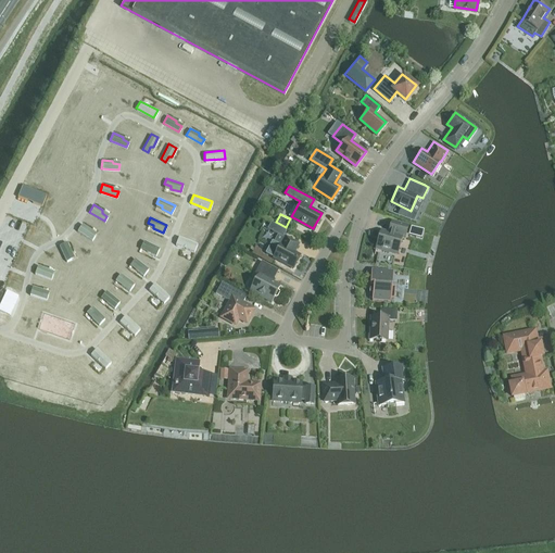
[(285,236),(282,234),(286,228),(270,220),(266,227),(279,234),(276,241),(270,239),(264,251),(273,255),(292,266),(299,253),(292,250),(298,242),(285,236)]
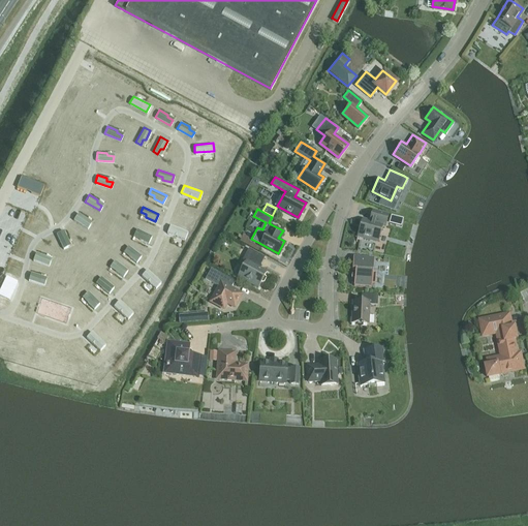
[(384,224),(387,213),(372,209),(369,220),(362,218),(356,234),(377,240),(381,223),(384,224)]
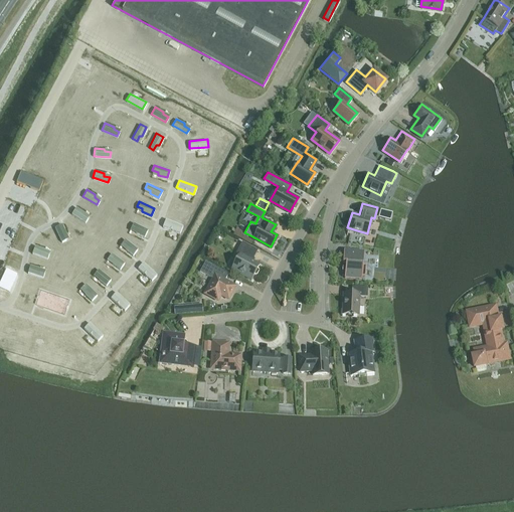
[(75,206),(70,212),(84,221),(88,217),(82,214),(83,211),(75,206)]
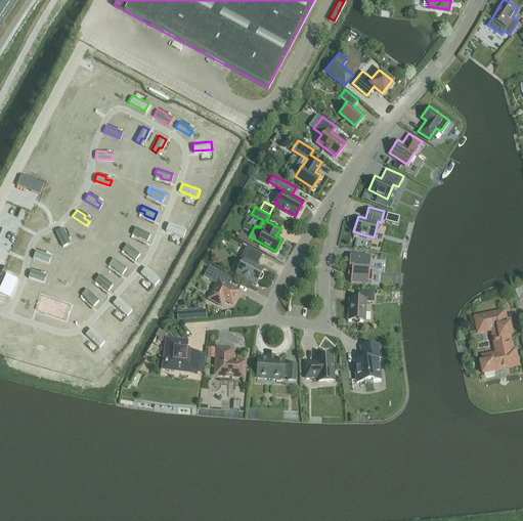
[(387,211),(384,219),(396,222),(398,214),(387,211)]
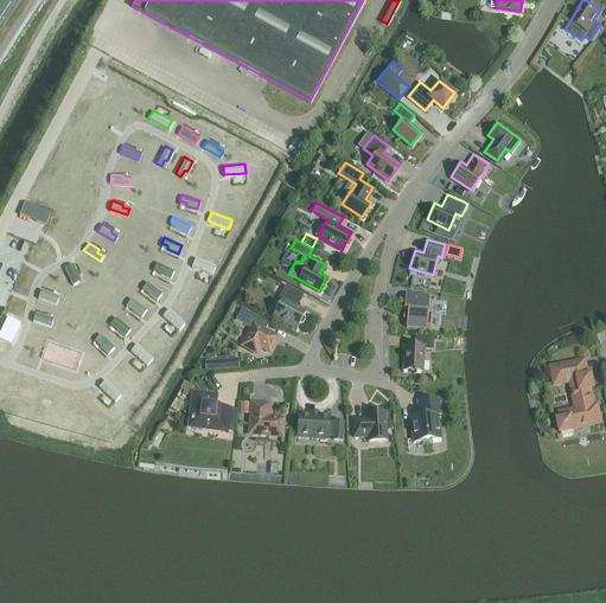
[(195,257),(191,265),(211,274),(215,265),(195,257)]
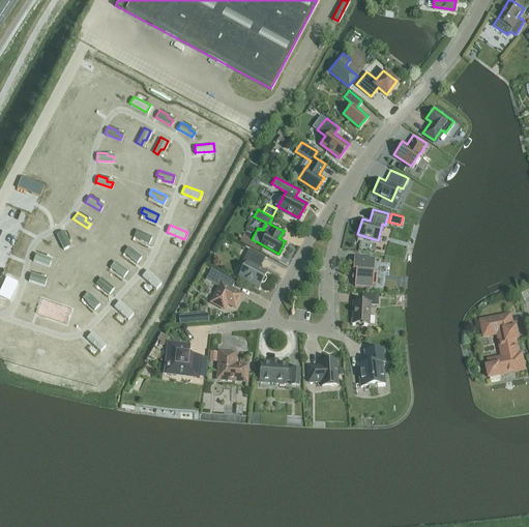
[(137,228),(134,233),(139,235),(139,238),(148,242),(151,235),(137,228)]
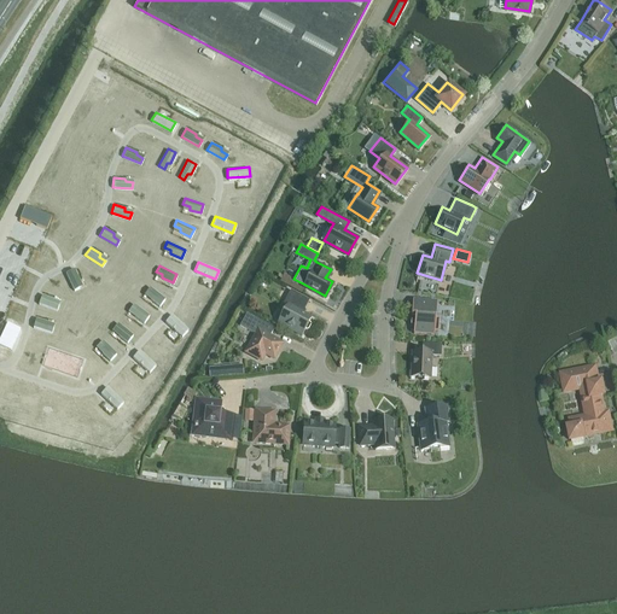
[(74,267),(65,272),(74,288),(79,286),(76,280),(79,278),(74,267)]
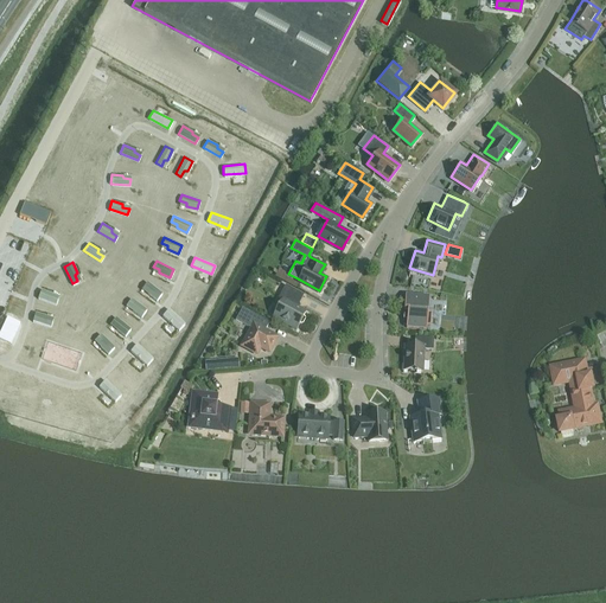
[(146,281),(142,286),(148,289),(147,293),(155,300),(161,293),(146,281)]
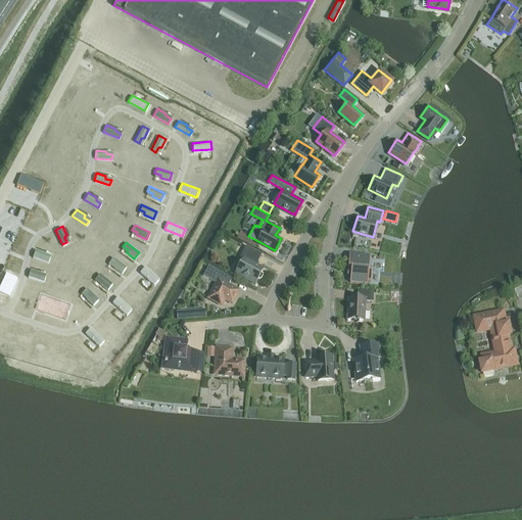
[(263,267),(255,263),(261,252),(245,243),(239,254),(242,256),(235,271),(254,282),(256,278),(258,278),(259,278),(263,274),(262,272),(261,272),(263,267)]
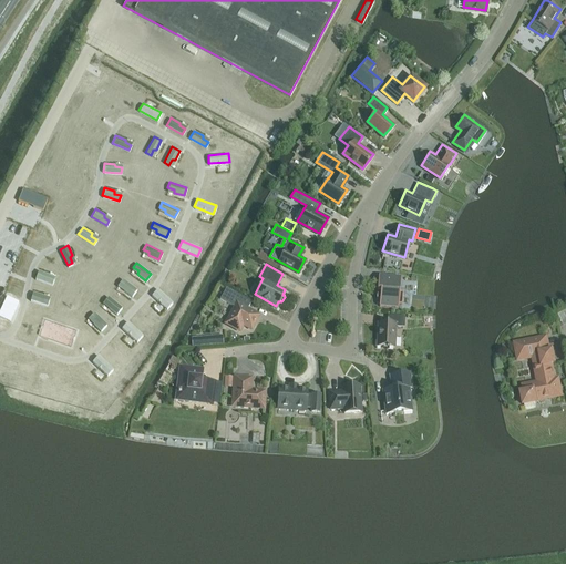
[(38,269),(34,277),(51,284),(53,278),(48,276),(48,274),(38,269)]
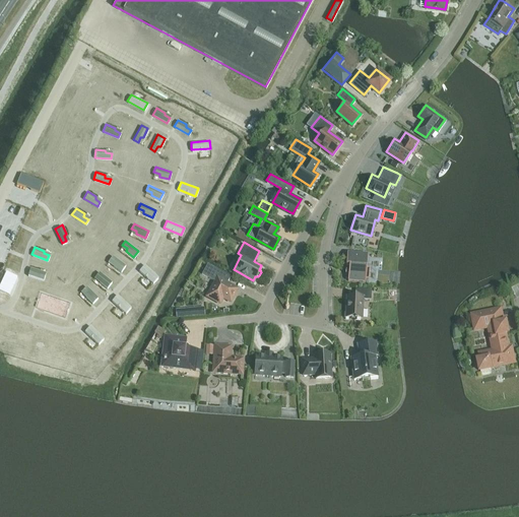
[(346,250),(344,271),(347,271),(346,278),(365,280),(365,277),(368,277),(369,266),(366,266),(367,252),(346,250)]
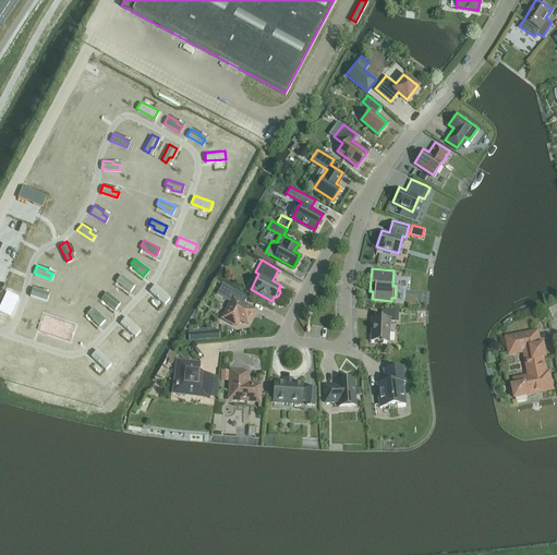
[(120,274),(117,278),(122,281),(121,285),(129,290),(134,284),(120,274)]
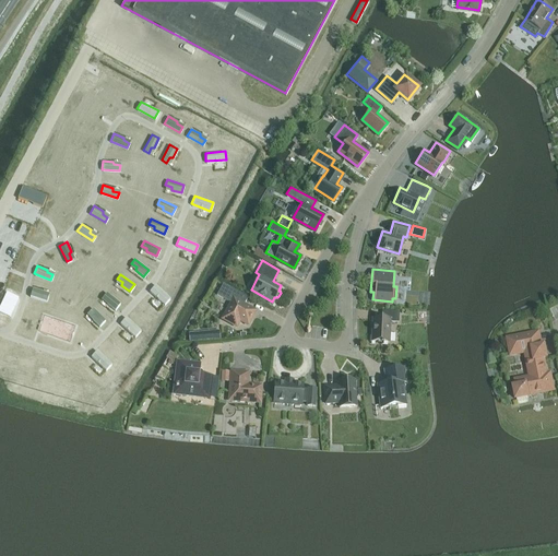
[(222,282),(216,293),(224,297),(230,300),(222,317),(236,324),(239,318),(247,322),(254,309),(242,303),(247,295),(229,286),(222,282)]
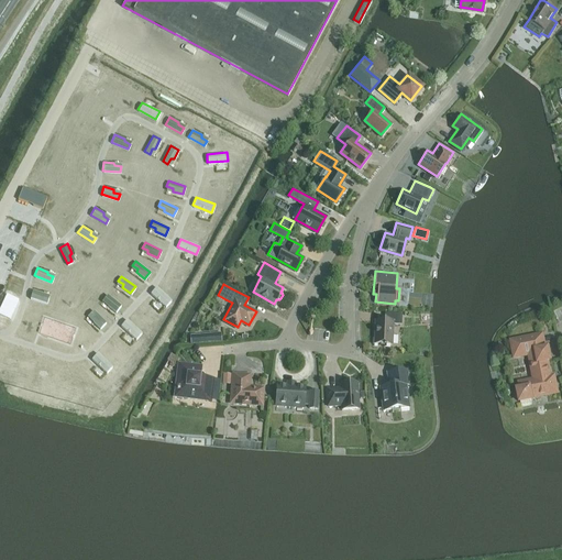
[(156,286),(150,292),(165,306),(171,299),(156,286)]
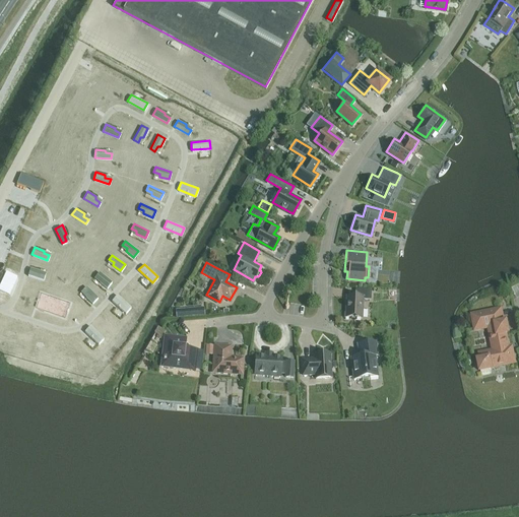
[(29,266),(27,274),(43,279),(45,274),(39,272),(39,269),(29,266)]
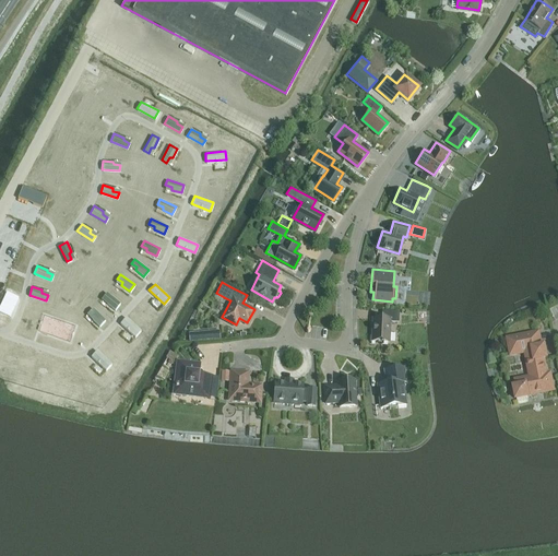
[(6,290),(0,302),(0,310),(9,315),(18,296),(6,290)]
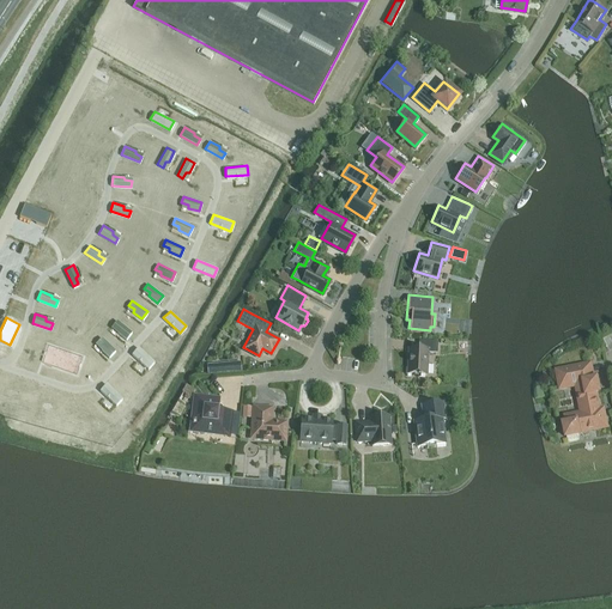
[(116,318),(113,323),(117,328),(116,332),(126,338),(131,330),(116,318)]
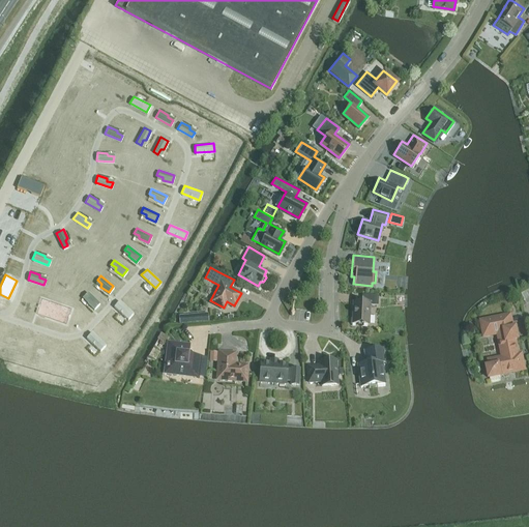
[(87,291),(84,294),(88,298),(87,301),(93,308),(99,302),(87,291)]
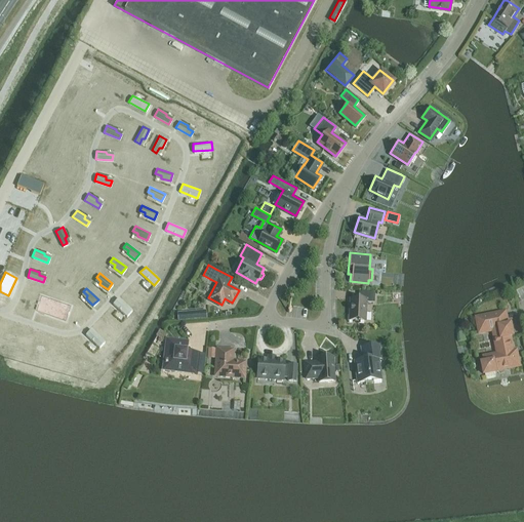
[(358,297),(349,296),(349,319),(364,319),(365,300),(373,300),(374,290),(358,290),(358,297)]
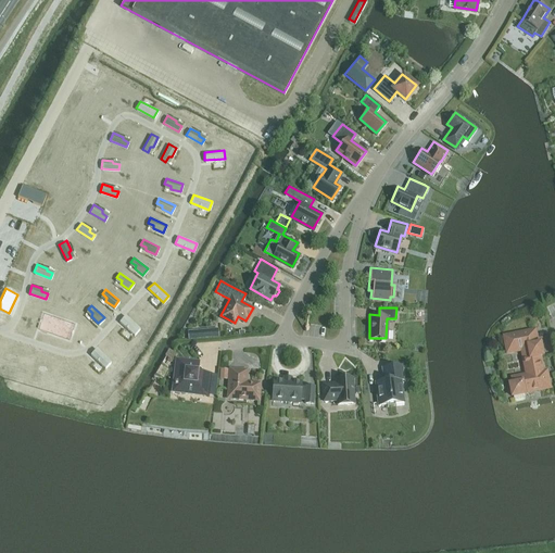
[(125,314),(118,321),(134,334),(139,327),(125,314)]
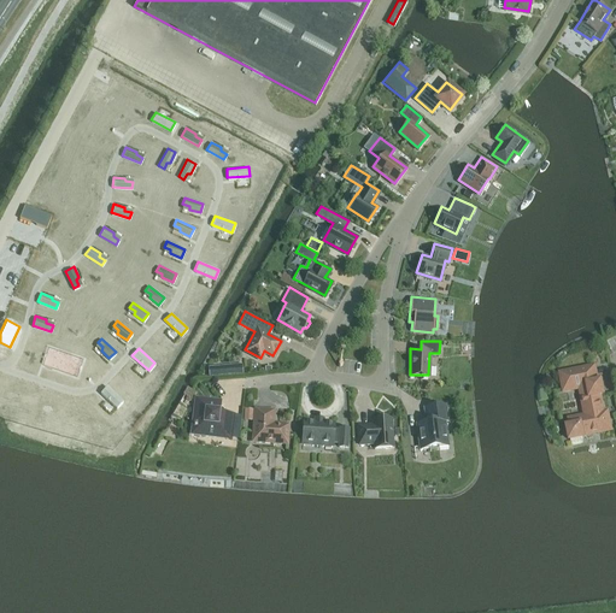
[(217,364),(218,373),(234,372),(234,363),(217,364)]
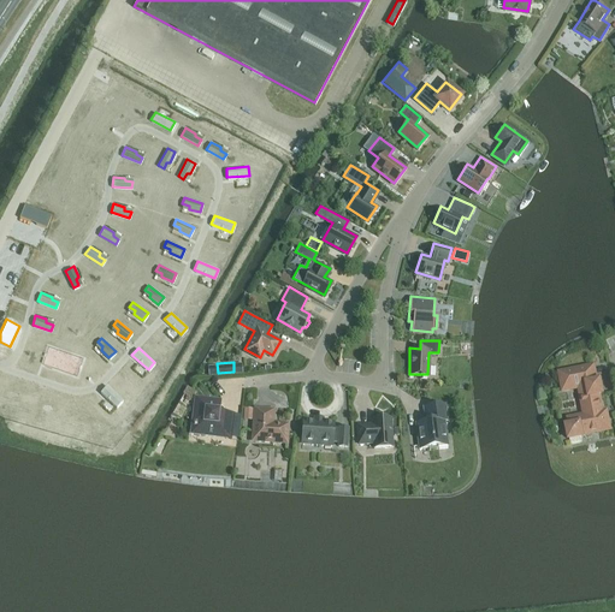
[(580,432),(608,426),(604,409),(601,410),(597,393),(601,392),(598,379),(595,380),(592,364),(560,370),(562,387),(579,384),(584,414),(568,416),(569,425),(566,425),(568,438),(581,435),(580,432)]
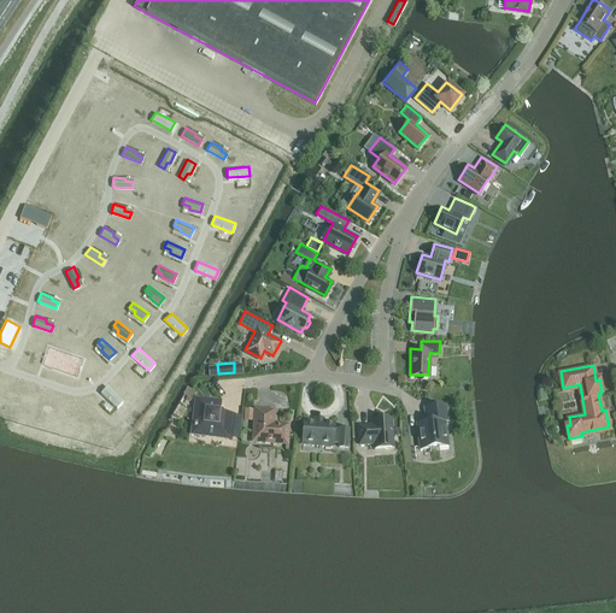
[(106,384),(100,392),(116,406),(122,400),(106,384)]
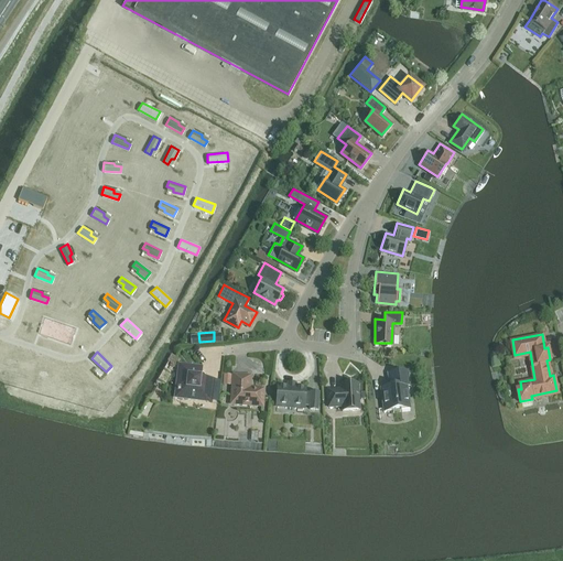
[(210,399),(212,395),(214,377),(204,376),(204,375),(201,371),(199,371),(201,365),(179,363),(176,373),(175,385),(174,395),(197,398),(210,399)]
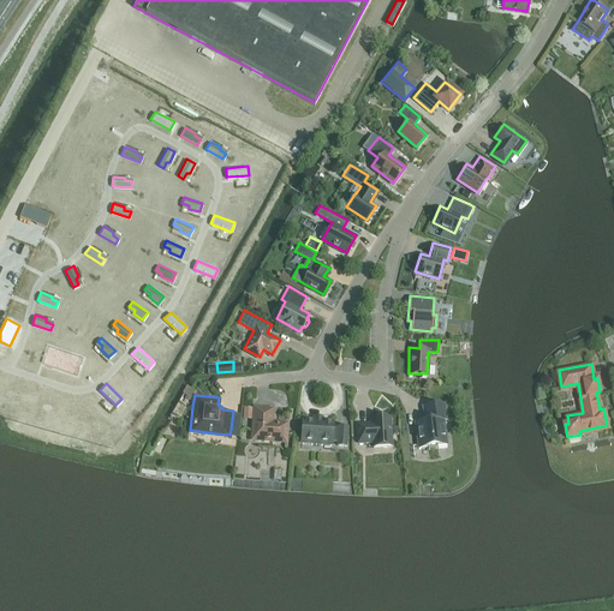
[(443,401),(422,405),(424,419),(415,420),(417,447),(427,445),(427,447),(436,445),(436,443),(446,442),(443,418),(445,417),(443,401)]
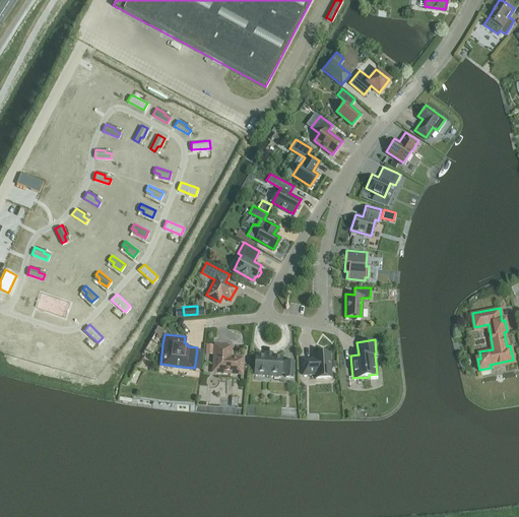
[(212,370),(241,372),(242,357),(229,356),(230,344),(214,343),(212,370)]
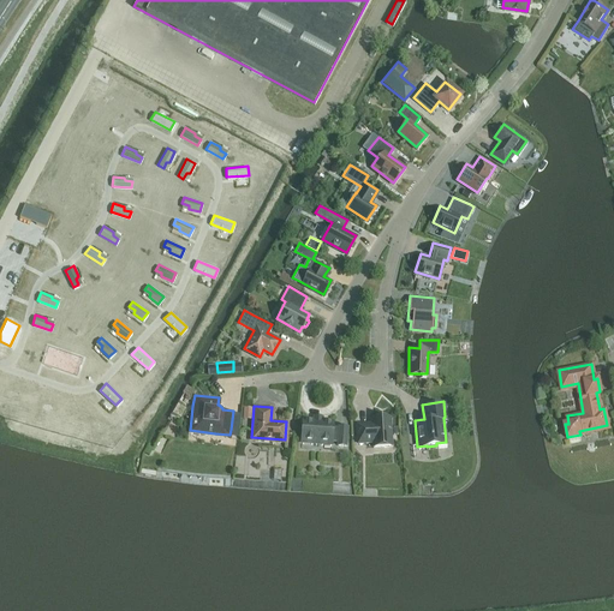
[(373,439),(373,445),(391,444),(389,415),(371,417),(371,421),(357,423),(358,441),(373,439)]
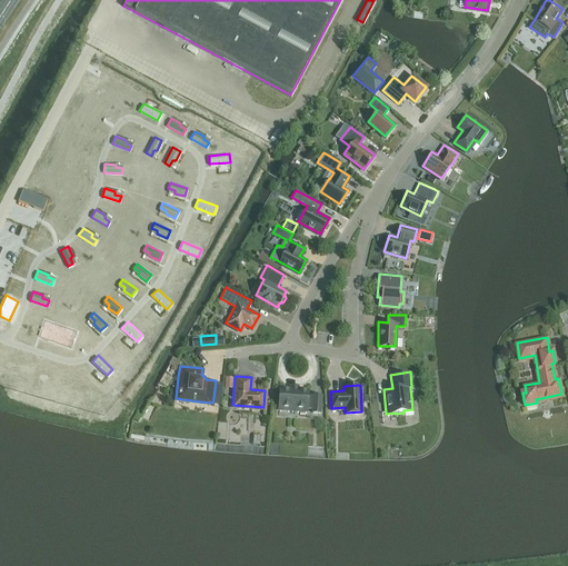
[(311,410),(320,411),(321,394),(312,394),(307,394),(307,388),(279,387),(278,406),(306,407),(307,404),(312,405),(311,410)]
